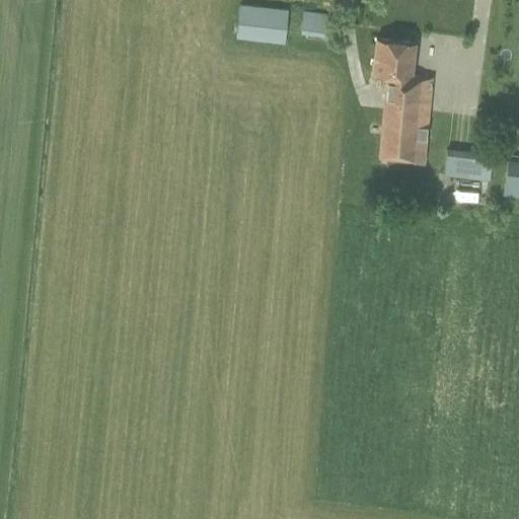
[(239,5),(236,38),(284,43),(288,10),(239,5)]
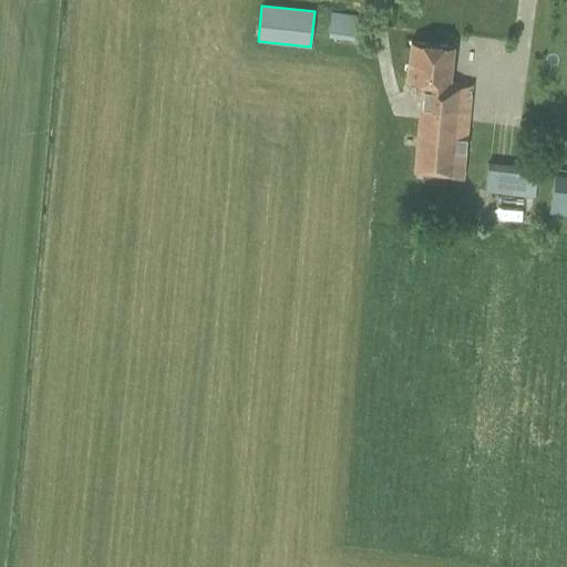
[(331,13),(328,39),(363,42),(366,17),(331,13)]
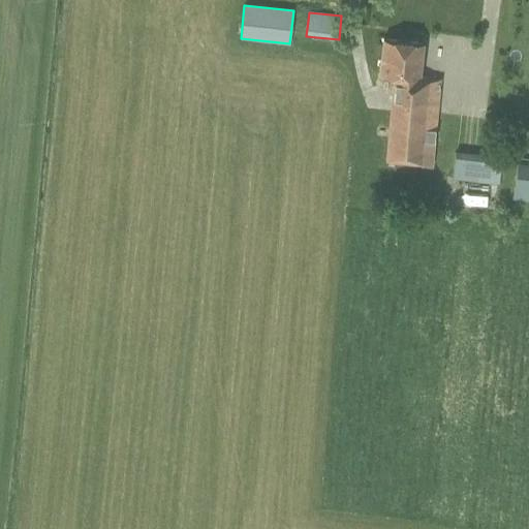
[(429,167),(437,100),(439,80),(418,76),(423,42),(383,38),(379,75),(396,78),(385,163),(429,167)]
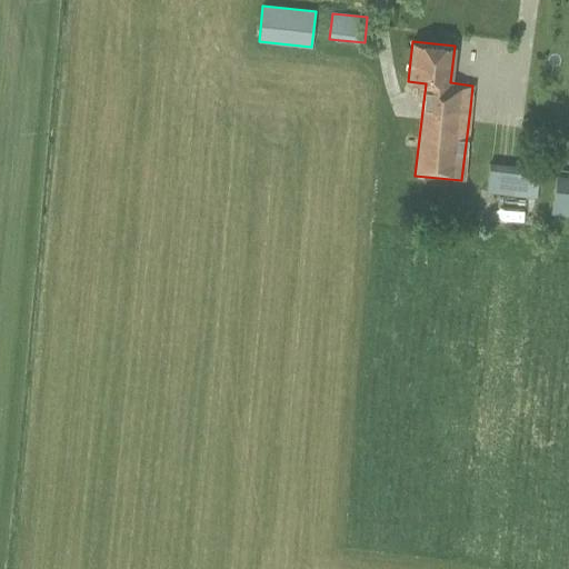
[(538,196),(539,169),(488,166),(487,193),(538,196)]
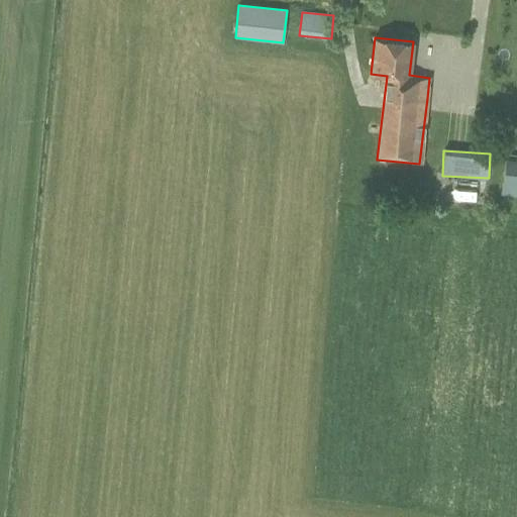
[(501,195),(516,196),(516,159),(504,159),(501,195)]
